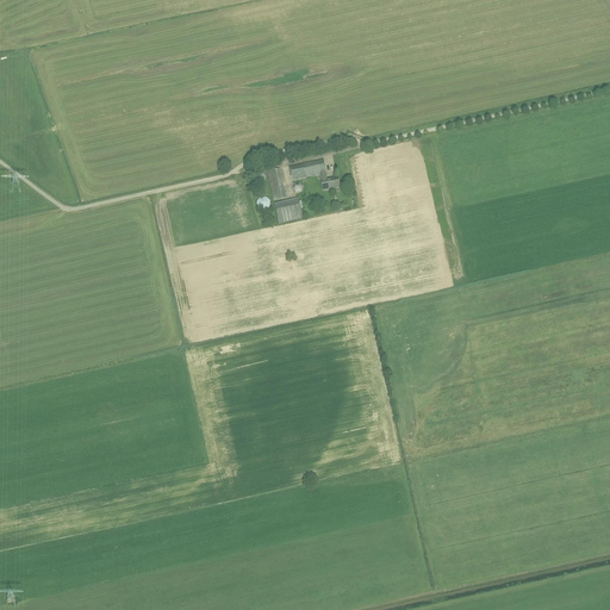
[(323,160),(290,167),(292,181),(319,175),(321,181),(323,191),(340,187),(338,178),(328,180),(327,174),(323,160)]
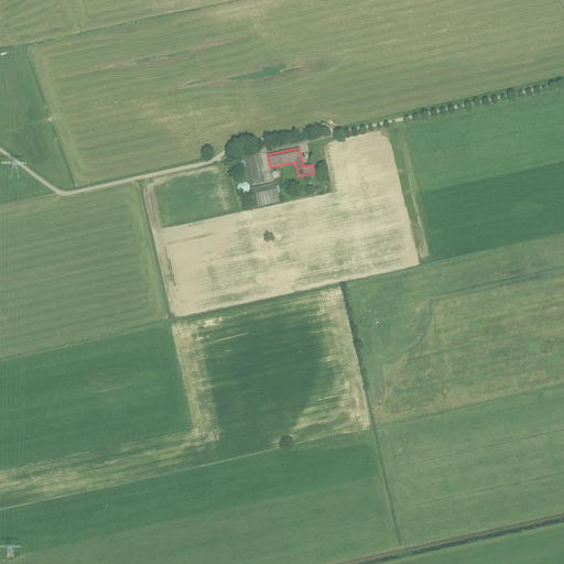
[(264,183),(258,156),(247,159),(252,185),(264,183)]
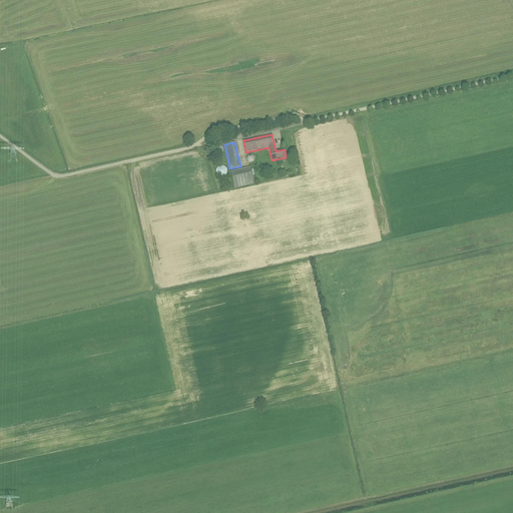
[(223,151),(222,145),(217,144),(213,147),(214,152),(219,154),(223,151)]
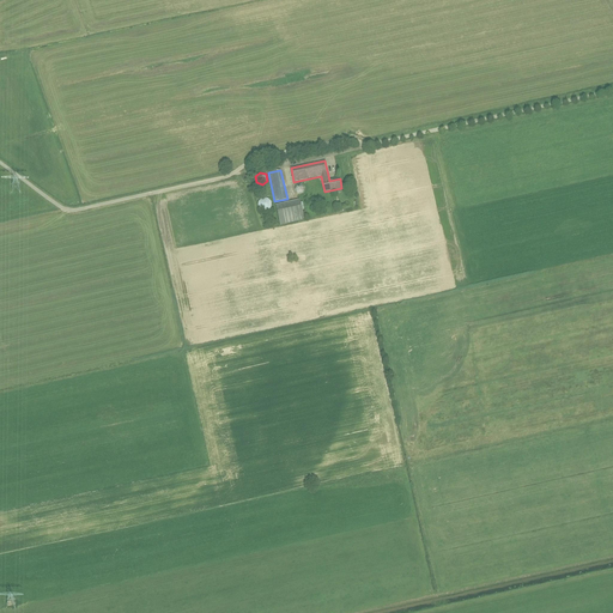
[(271,208),(272,206),(271,204),(271,201),(268,200),(266,199),(265,199),(262,199),(260,200),(259,202),(258,205),(258,206),(259,208),(260,210),(262,211),(263,212),(266,212),(268,211),(269,210),(271,208)]
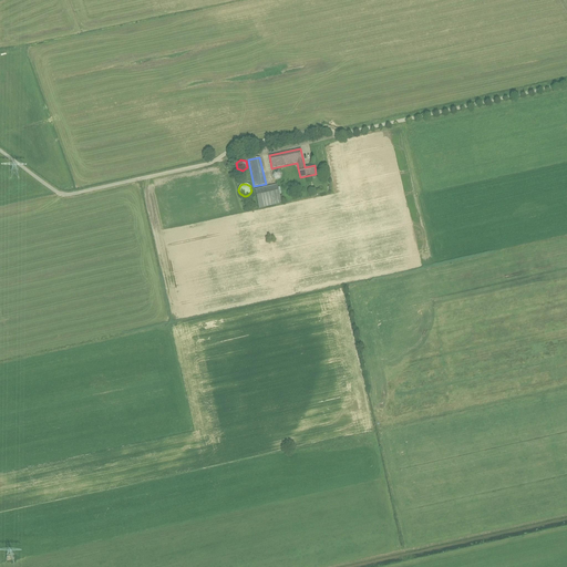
[(279,196),(279,194),(281,194),(280,187),(278,187),(277,185),(255,191),(259,208),(281,203),(280,199),(284,199),(282,195),(279,196)]
